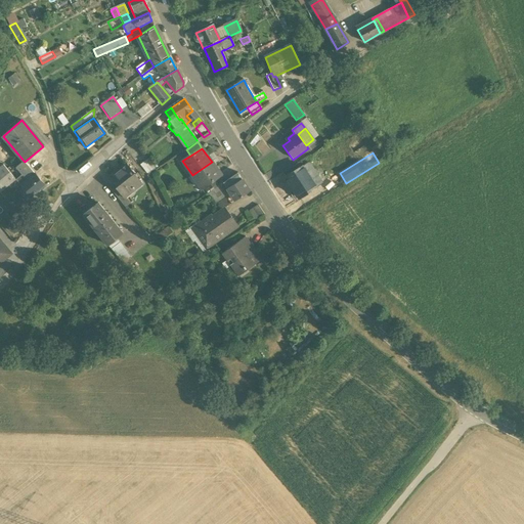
[(150,158),(140,165),(146,173),(157,166),(150,158)]
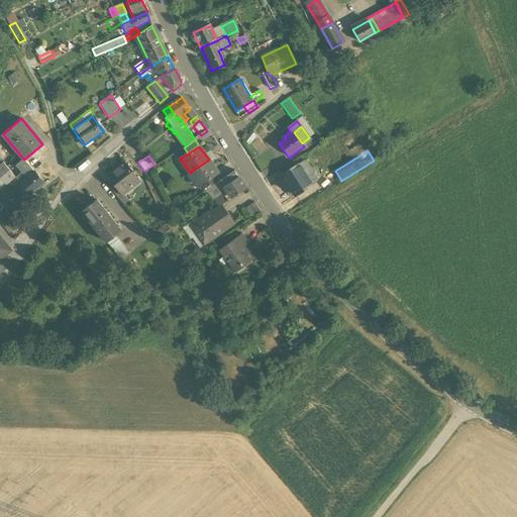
[(24,160),(23,159),(15,166),(21,173),(15,177),(30,195),(44,184),(24,160)]
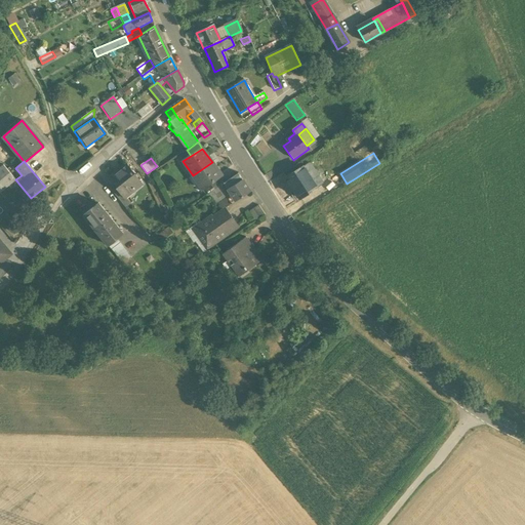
[(193,175),(203,191),(211,186),(223,176),(212,162),(193,175)]
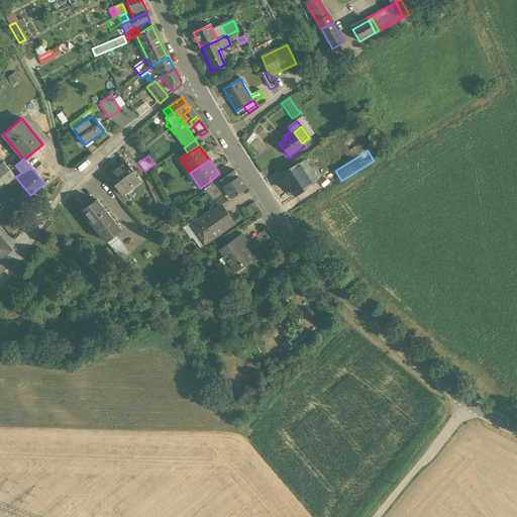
[(3,163),(0,165),(0,190),(15,177),(9,170),(3,163)]
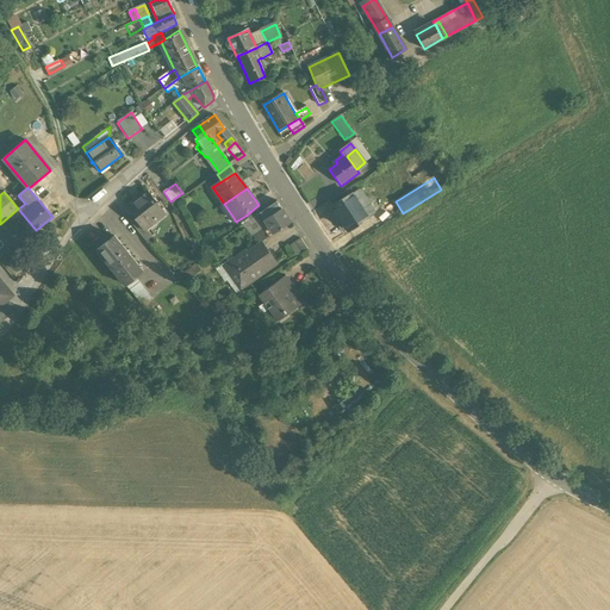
[(147,193),(141,199),(141,200),(129,210),(136,218),(145,229),(157,219),(155,217),(162,211),(147,193)]
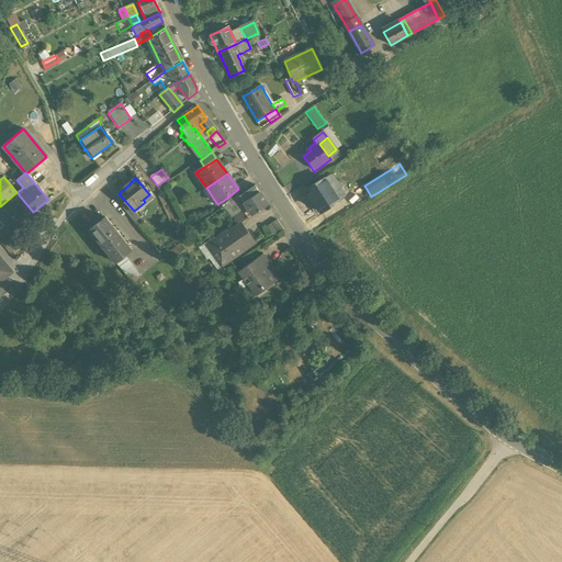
[(23,188),(17,180),(10,184),(17,192),(23,188)]
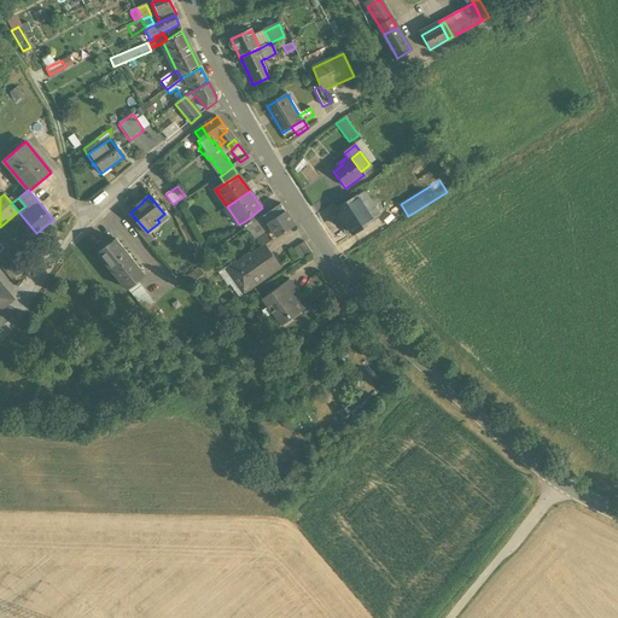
[(372,221),(356,198),(337,211),(353,234),(372,221)]
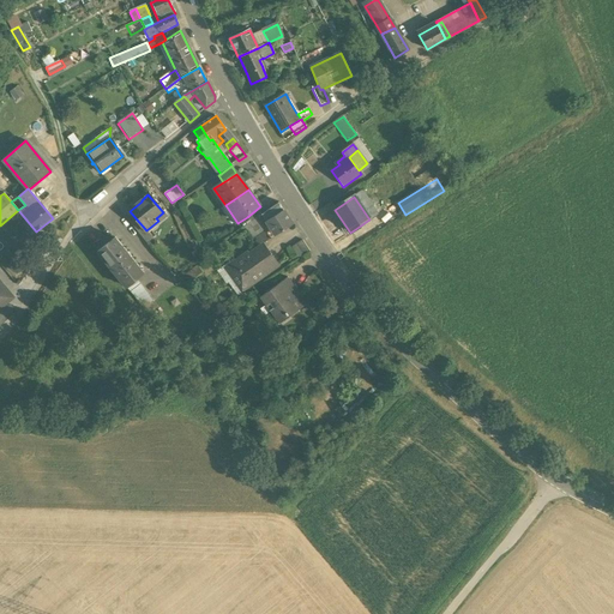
[(265,214),(262,216),(270,227),(265,230),(266,233),(271,239),(293,224),(278,204),(265,214)]
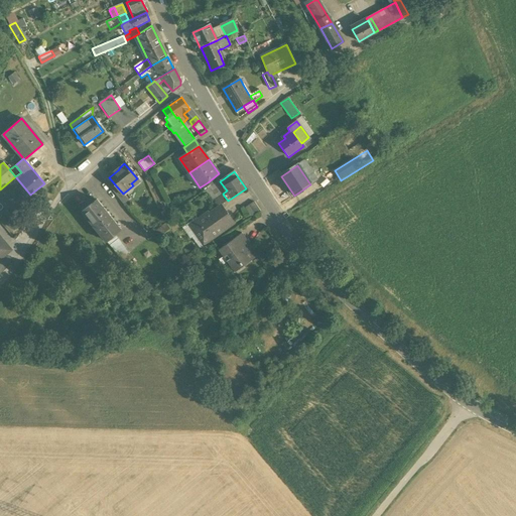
[(219,173),(208,182),(211,187),(216,183),(220,181),(223,179),(219,173)]
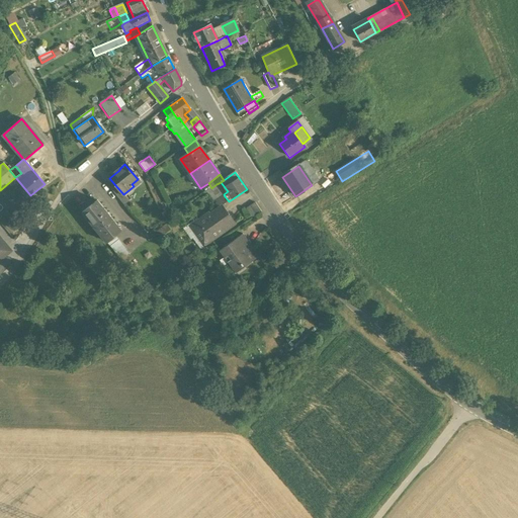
[(224,194),(217,184),(211,188),(205,192),(213,203),(225,196),(224,194)]
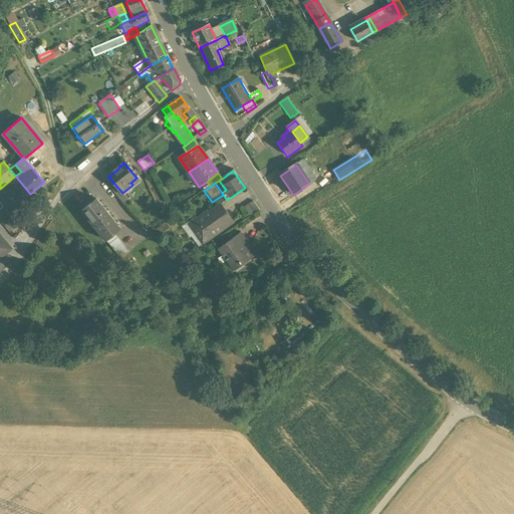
[(114,184),(109,188),(123,205),(129,201),(122,193),(114,184)]
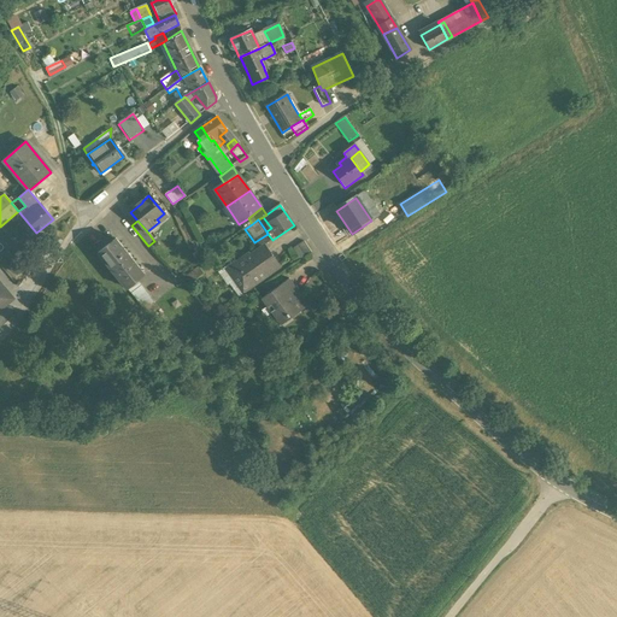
[(268,234),(254,242),(259,250),(272,240),(268,234)]
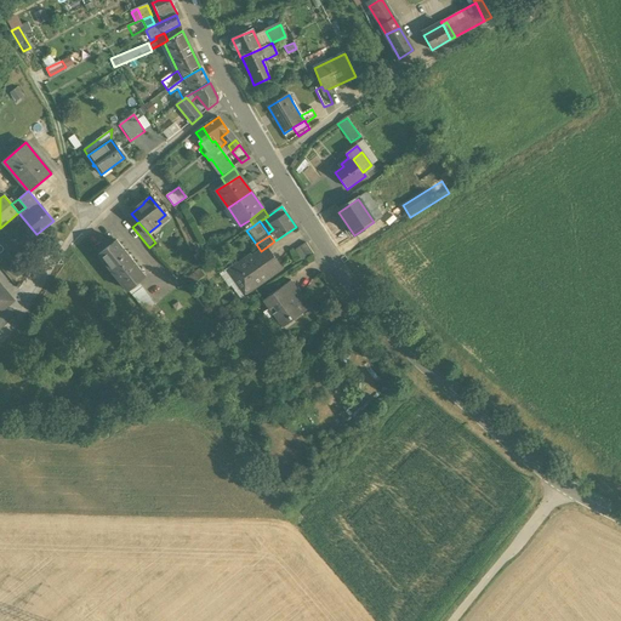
[(144,277),(117,241),(100,256),(127,291),(144,277)]
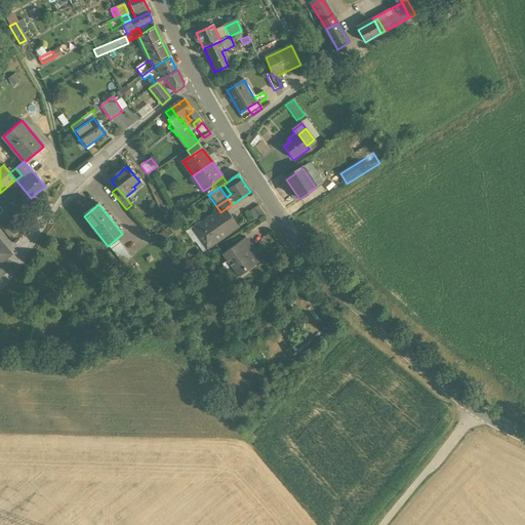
[(258,206),(249,213),(255,223),(265,215),(258,206)]
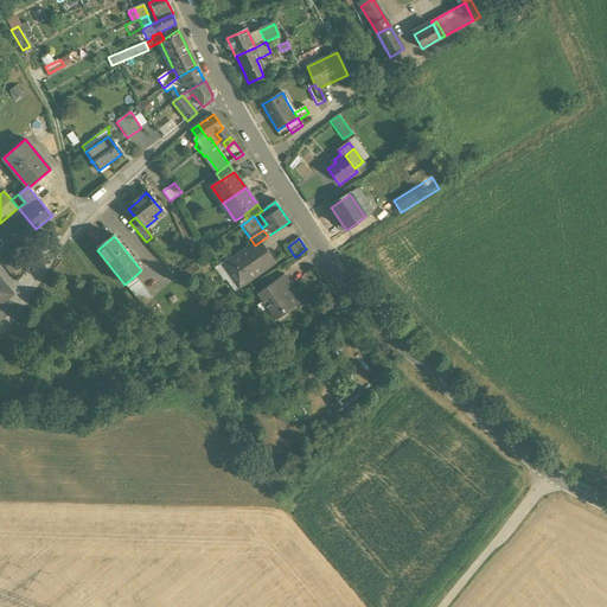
[(225,264),(242,288),(275,264),(262,244),(247,255),(244,251),(225,264)]
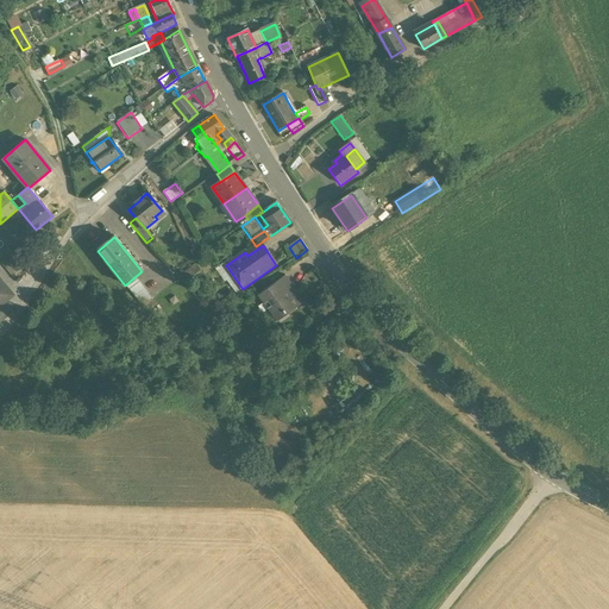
[(184,274),(188,281),(200,272),(195,267),(184,274)]
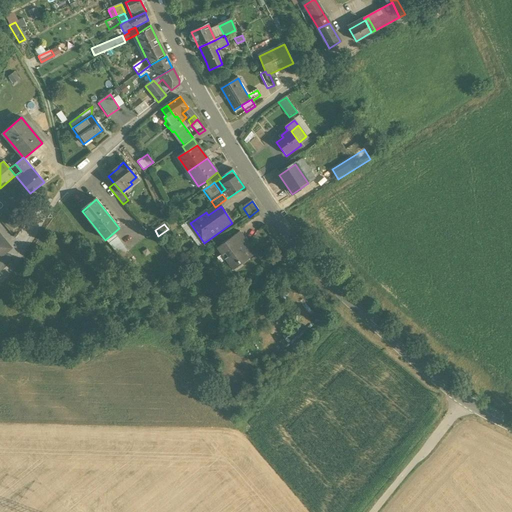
[(114,233),(105,240),(109,244),(117,238),(114,233)]
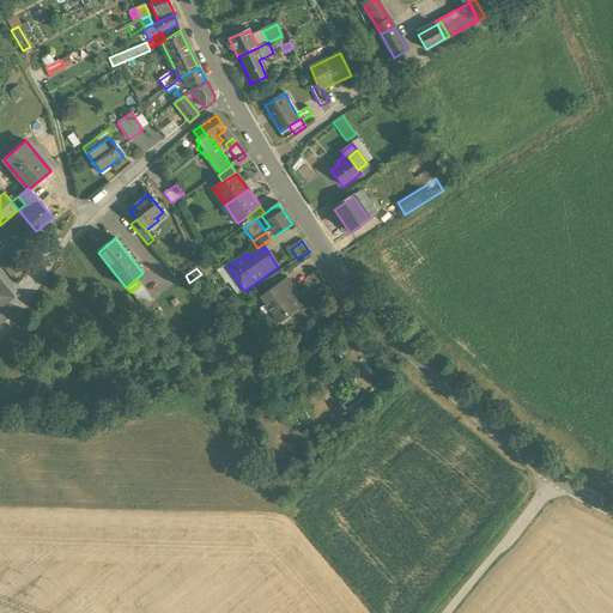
[(287,280),(259,301),(275,325),(304,304),(287,280)]
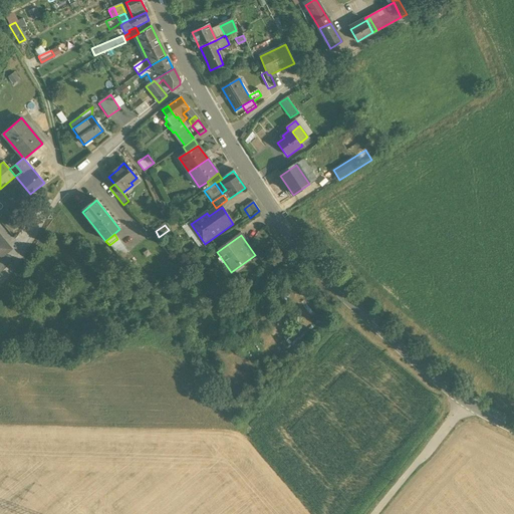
[(0,237),(0,257),(6,252),(10,249),(0,237)]
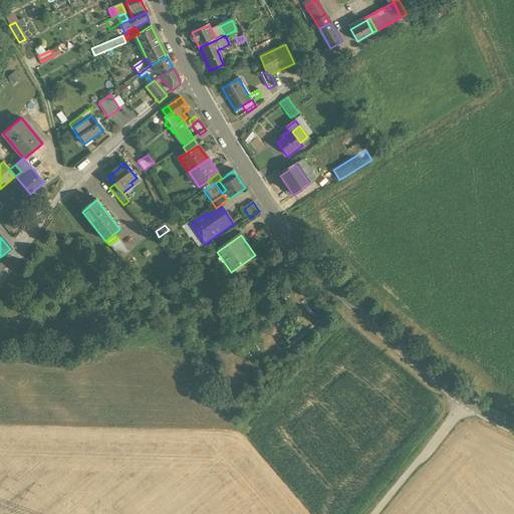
[(129,252),(117,239),(109,245),(120,259),(129,252)]
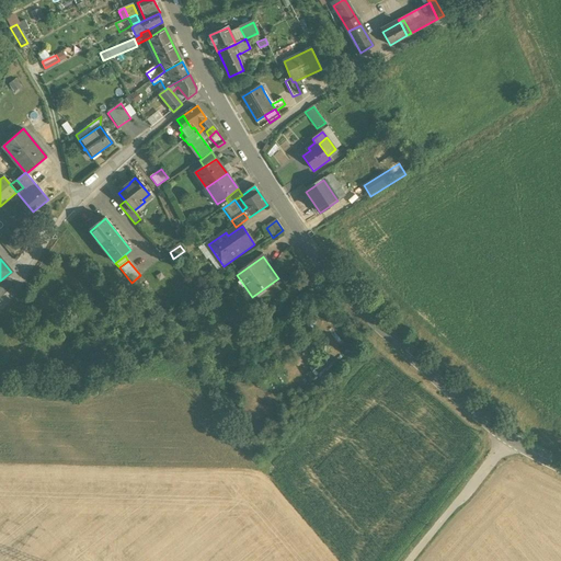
[(7,275),(0,281),(0,299),(14,286),(7,275)]
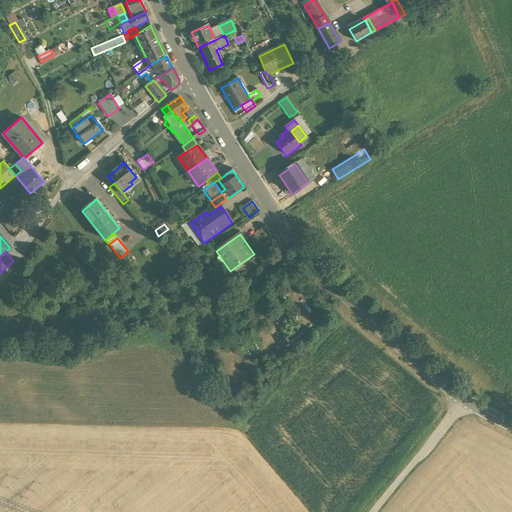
[(96,323),(88,335),(94,339),(102,328),(96,323)]
